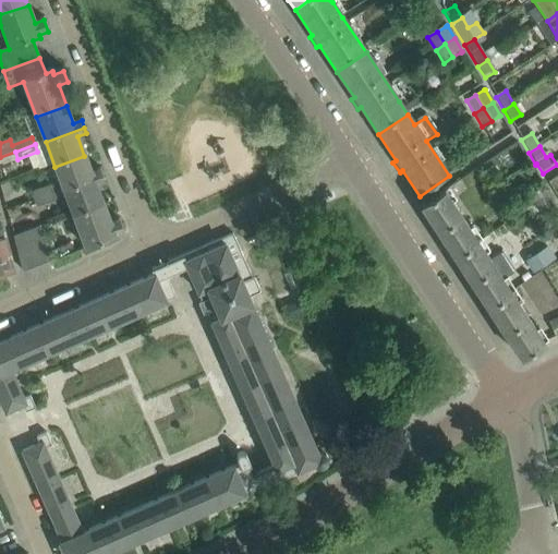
[(92,176),(84,156),(55,167),(64,192),(101,178),(100,172),(92,176)]
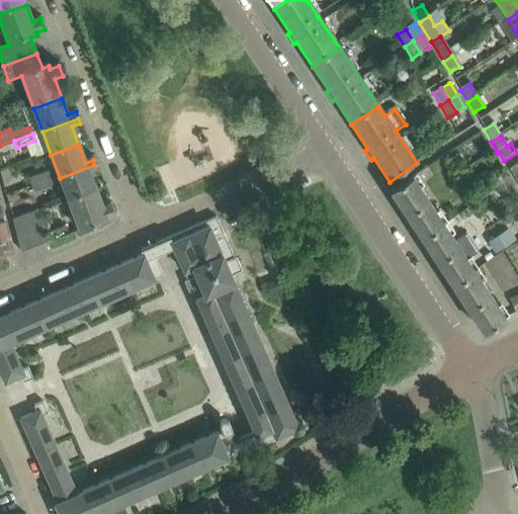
[(96,191),(89,174),(97,171),(94,165),(60,178),(68,201),(96,191)]
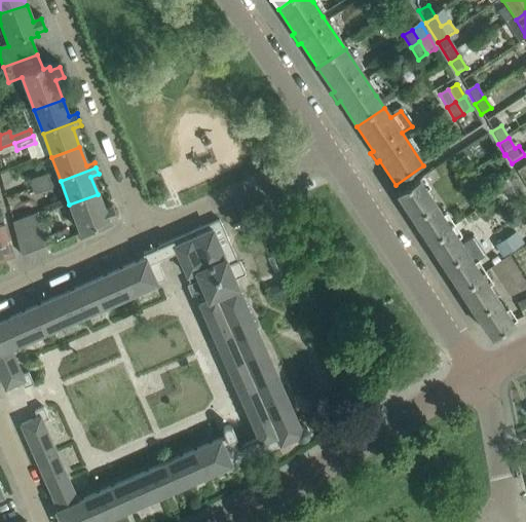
[(53,190),(48,177),(39,180),(44,194),(53,190)]
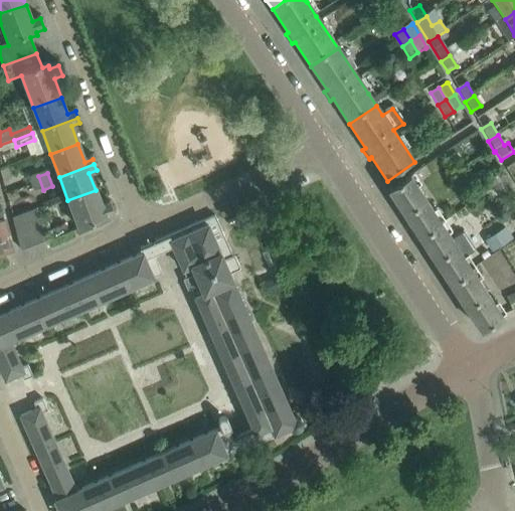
[(507,181),(502,173),(489,181),(494,189),(507,181)]
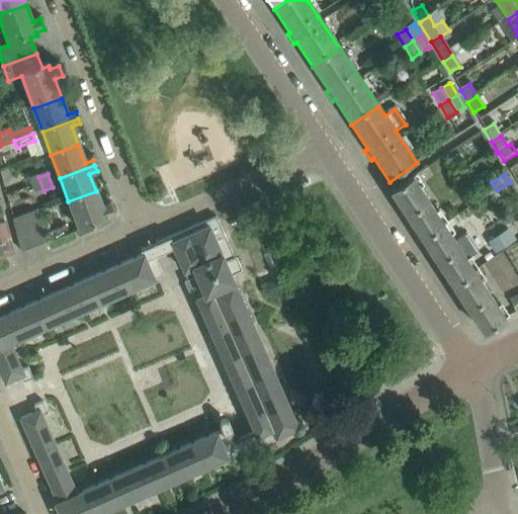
[(44,191),(38,177),(29,180),(34,194),(44,191)]
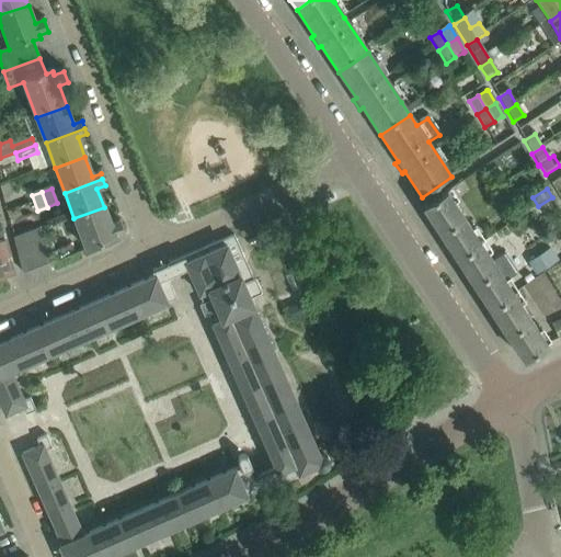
[(482,247),(447,193),(422,209),(449,251),(445,254),(451,265),(482,247)]
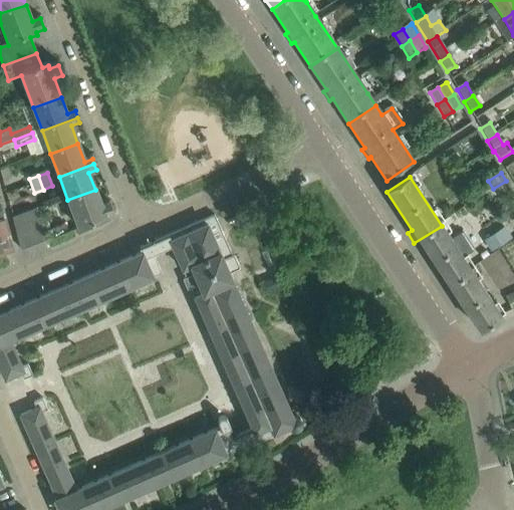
[(511,189),(506,181),(493,189),(497,198),(511,189)]
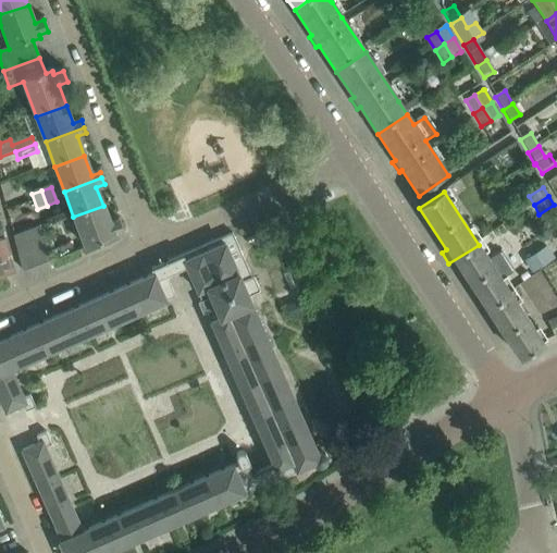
[(123,234),(119,222),(110,225),(103,206),(73,217),(86,250),(115,240),(114,237),(123,234)]
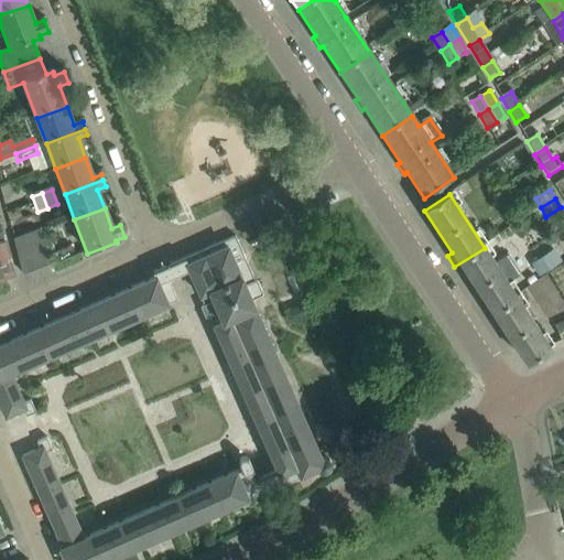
[(46,248),(40,232),(28,236),(38,272),(52,267),(46,248)]
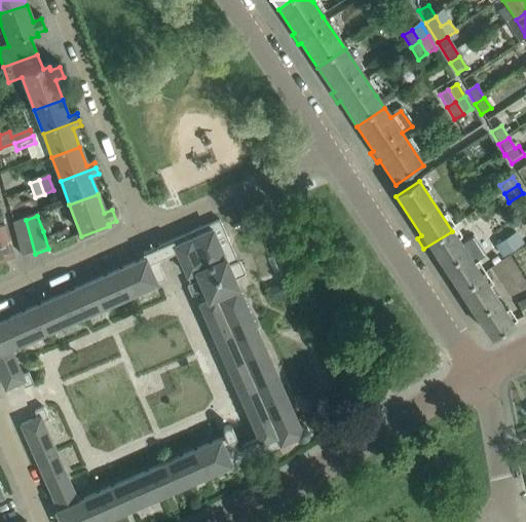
[(35,254),(26,220),(13,224),(22,258),(35,254)]
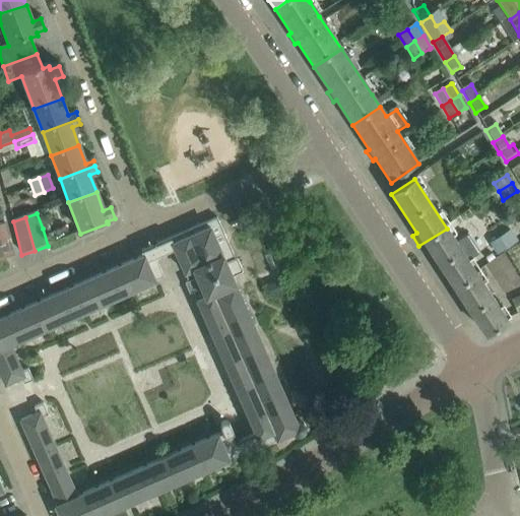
[(296,426),(231,279),(242,275),(236,261),(234,262),(215,221),(191,233),(170,242),(174,252),(188,283),(184,285),(189,297),(193,295),(256,437),(235,446),(232,438),(234,437),(230,428),(229,426),(226,426),(223,426),(222,427),(221,429),(221,432),(223,435),(217,438),(229,462),(276,441),(276,442),(291,436),(293,437),(293,438),(295,438),(296,439),(297,439),(298,439),(300,439),(301,438),(302,438),(303,437),(304,436),(304,435),(305,434),(305,432),(304,431),(304,430),(304,429),(303,428),(302,427),(301,426),(299,426),(298,425),(297,426),(296,426)]
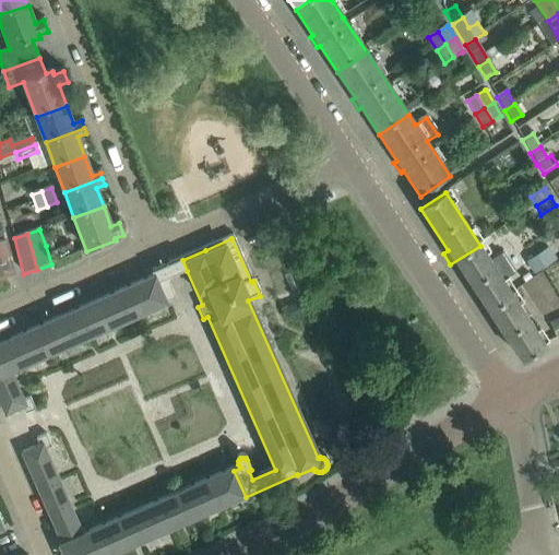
[(514,275),(501,255),(491,261),(480,246),(450,264),(456,274),(462,271),(482,300),(476,305),(483,315),(513,295),(504,282),(514,275)]
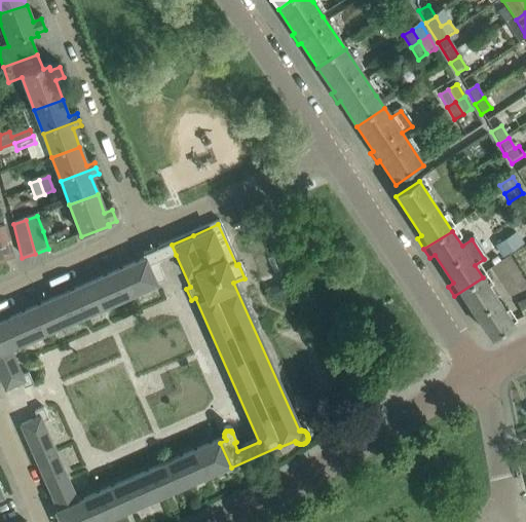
[(516,234),(495,248),(502,259),(524,246),(516,234)]
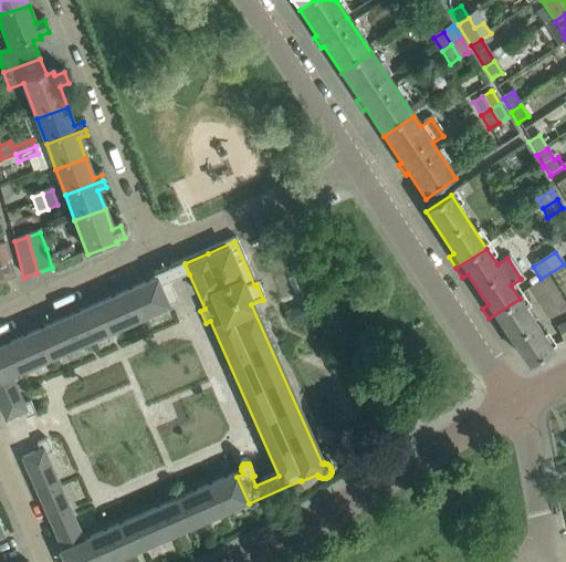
[(0,268),(11,266),(8,256),(0,258),(0,268)]
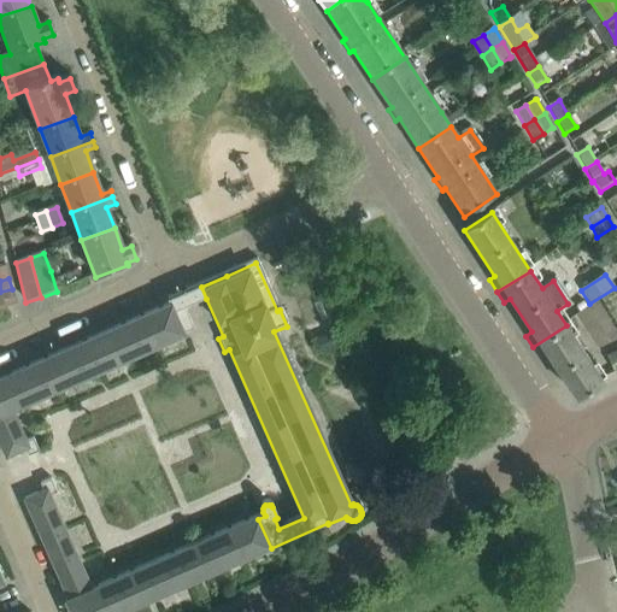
[(194,331),(184,307),(206,299),(201,287),(160,305),(163,310),(113,331),(125,362),(183,336),(194,331)]
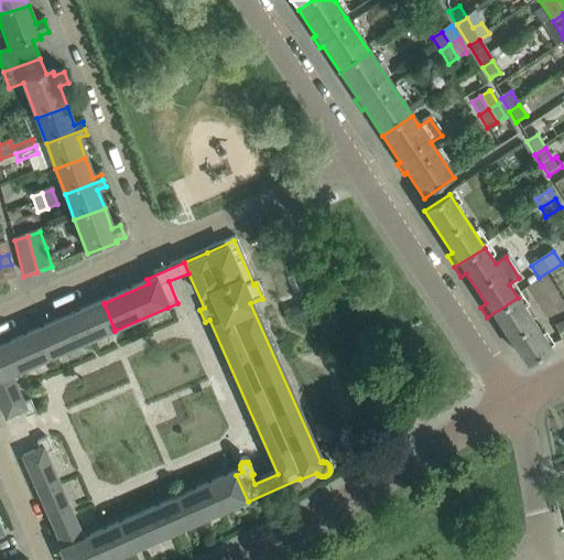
[(14,279),(11,265),(0,267),(0,279),(1,283),(14,279)]
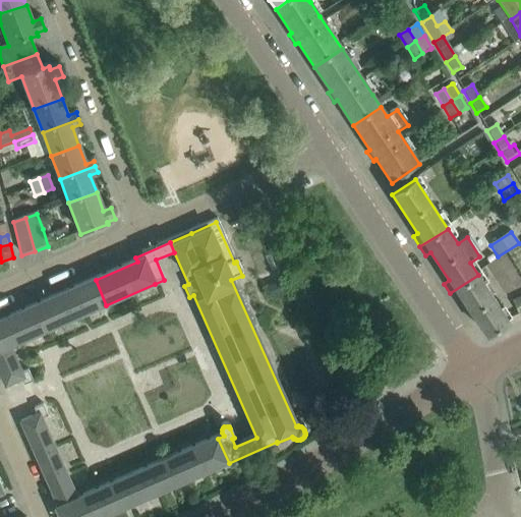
[(510,322),(478,275),(450,293),(456,303),(461,299),(485,338),(510,322)]
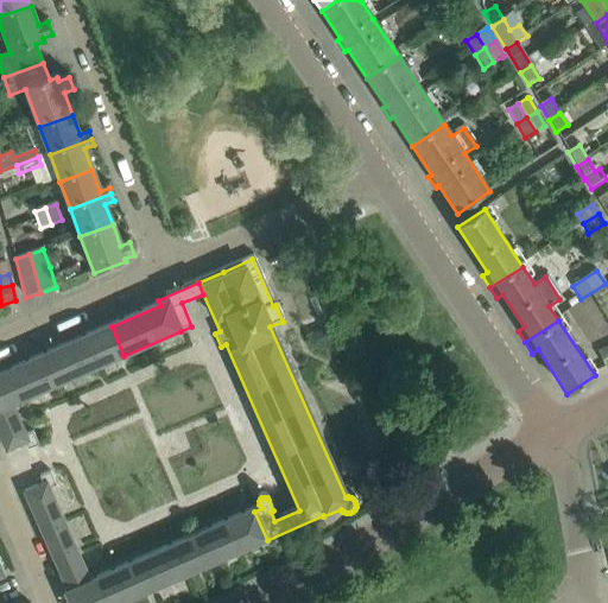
[(124,356),(112,327),(55,351),(68,381),(124,356)]
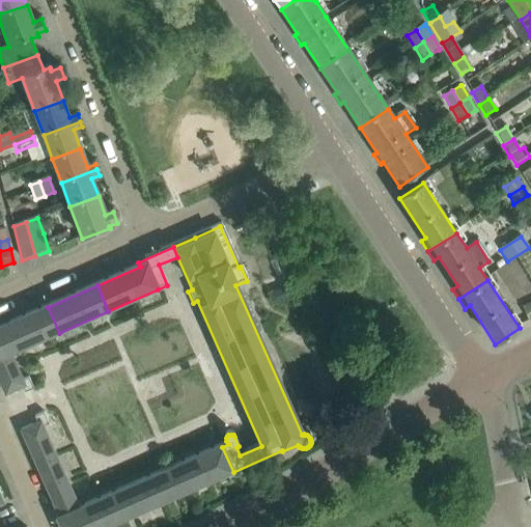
[(59,333),(48,307),(0,328),(0,332),(9,355),(59,333)]
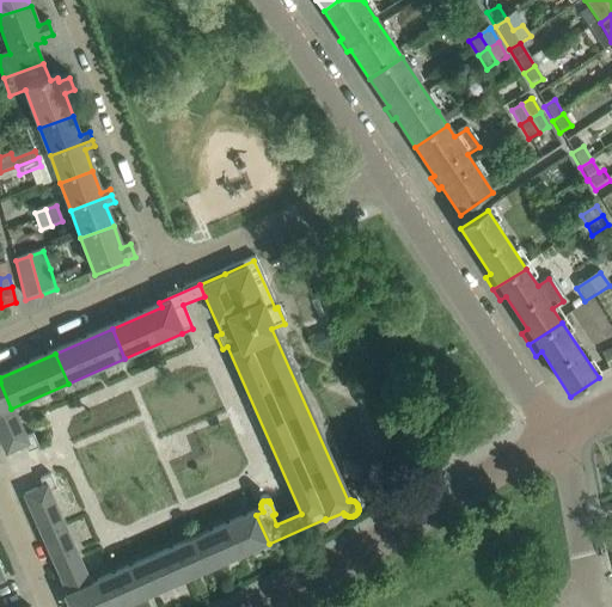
[(0,412),(11,409),(0,382),(0,412)]
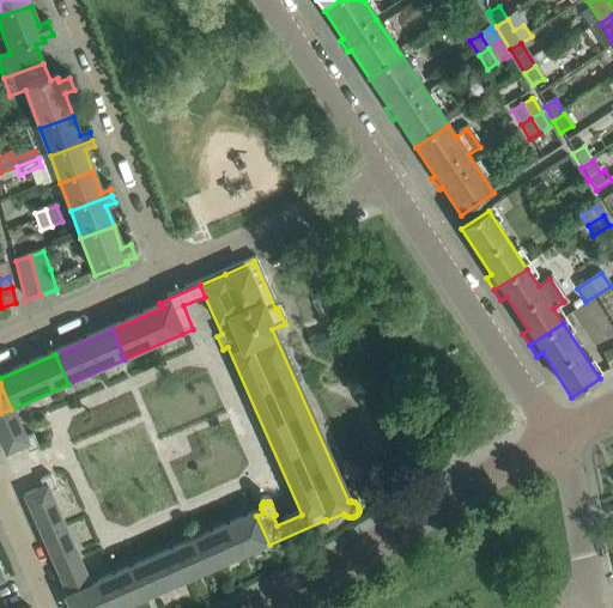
[(11,409),(0,413),(0,445),(5,457),(24,449),(28,455),(37,451),(31,438),(25,441),(11,409)]
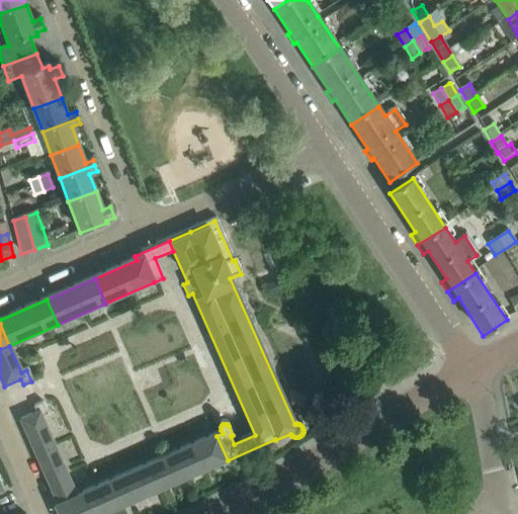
[(52,440),(41,418),(48,415),(42,404),(33,408),(35,414),(20,421),(32,448),(52,440)]
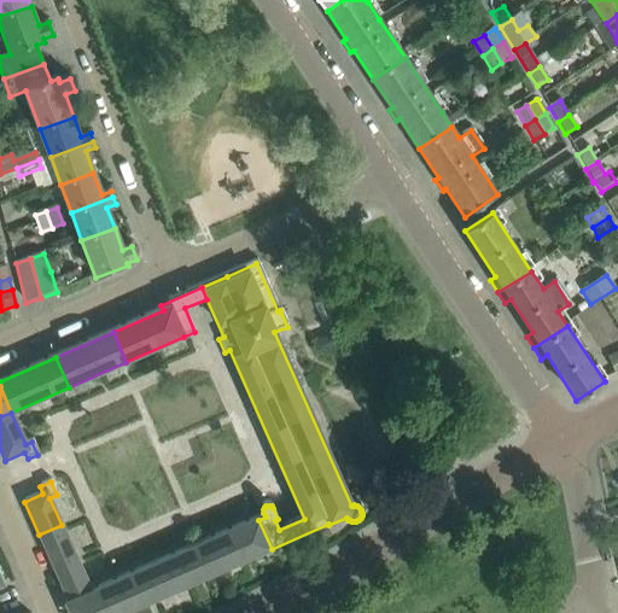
[(272,549),(258,520),(258,519),(203,543),(216,573),(272,549)]
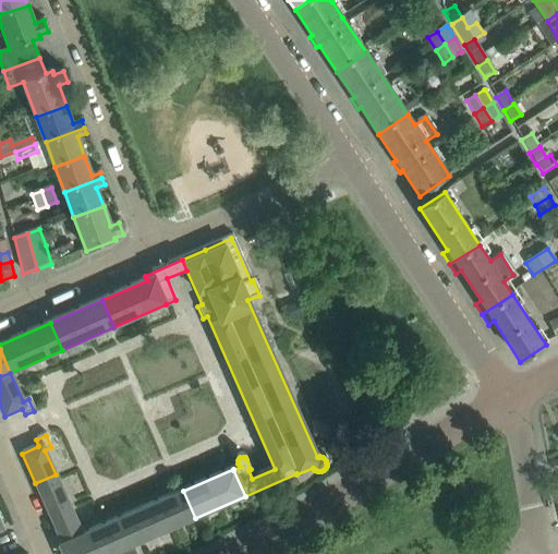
[(69,504),(56,474),(35,483),(48,514),(69,504)]
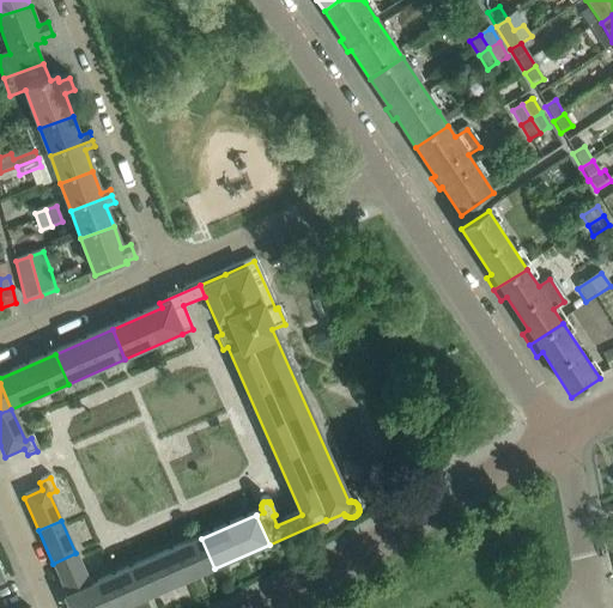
[(214,569),(201,539),(146,564),(158,593),(214,569)]
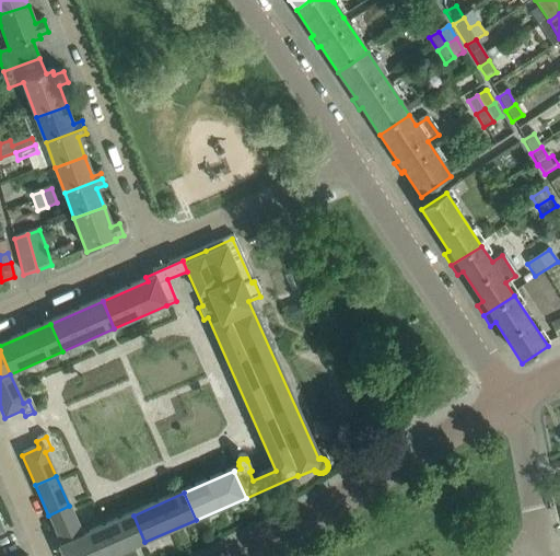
[(81,534),(69,506),(48,516),(60,544),(81,534)]
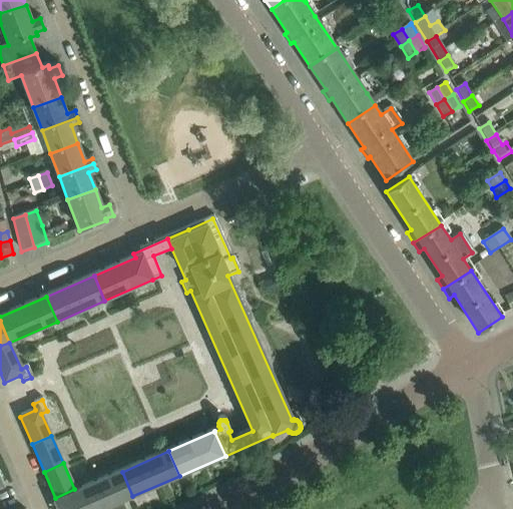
[(104,508),(132,496),(122,472),(75,492),(82,508),(104,508)]
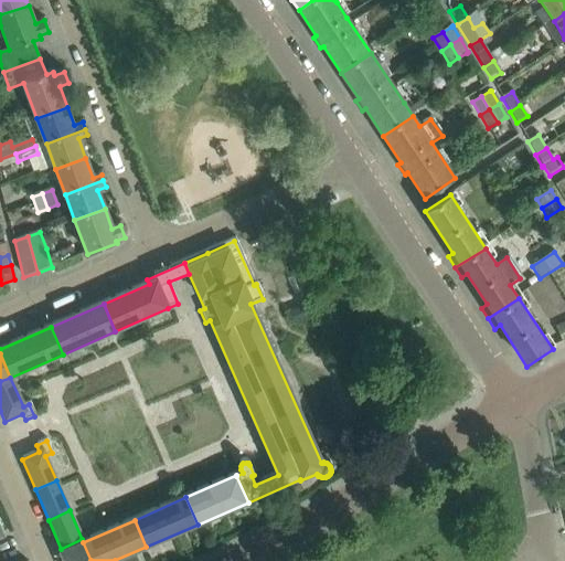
[(91,560),(83,542),(82,539),(61,549),(62,551),(60,552),(63,560),(91,560)]
